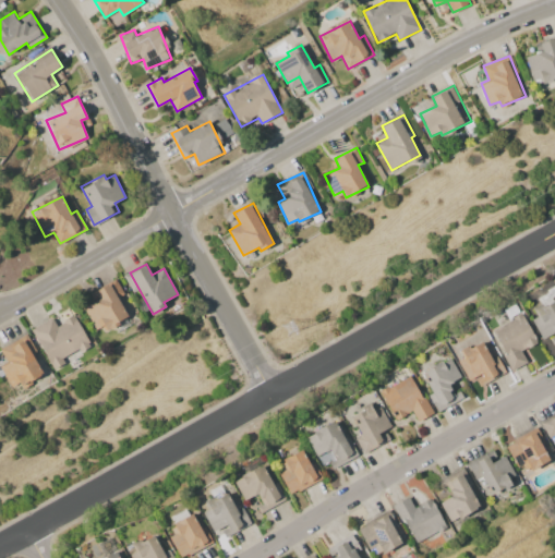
[(96,329),(104,325),(106,329),(129,318),(118,298),(124,294),(117,279),(95,290),(99,299),(85,306),(96,329)]
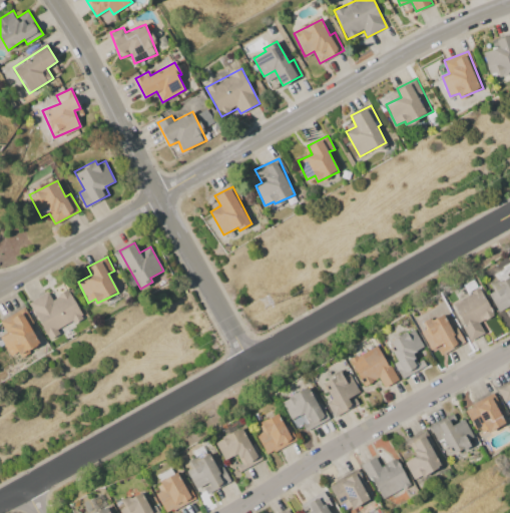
[(452,304),(471,341),(485,334),(479,323),(494,315),(481,289),(452,304)]
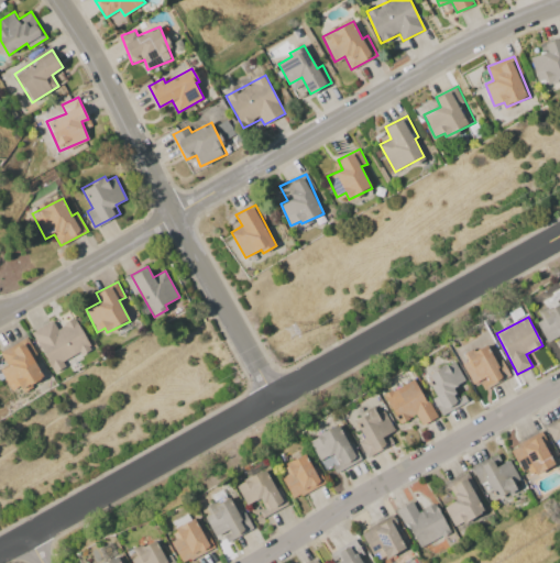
[(92,350),(77,318),(57,327),(54,321),(33,331),(52,370),(92,350)]
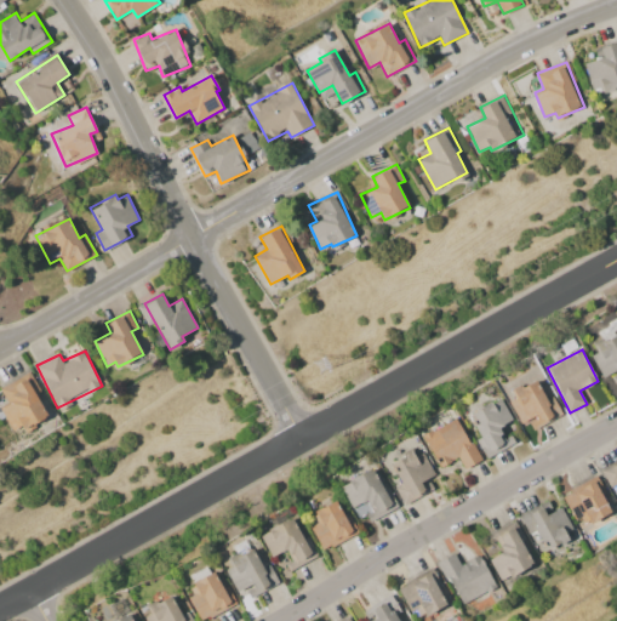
[(12,431),(22,426),(24,431),(49,419),(36,393),(41,391),(30,371),(0,387),(9,404),(1,408),(12,431)]
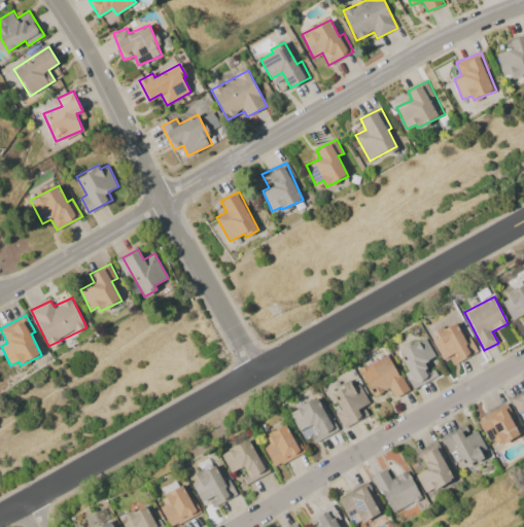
[(470,337),(463,340),(455,322),(437,331),(439,337),(433,340),(443,359),(450,356),(453,363),(478,352),(470,337)]
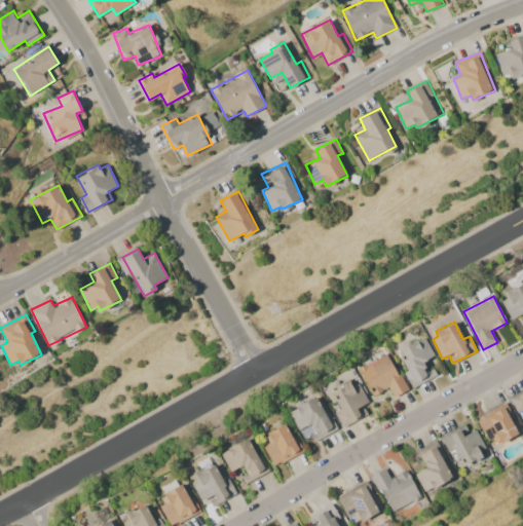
[(438,375),(434,367),(427,370),(423,362),(435,355),(425,336),(397,351),(415,386),(438,375)]
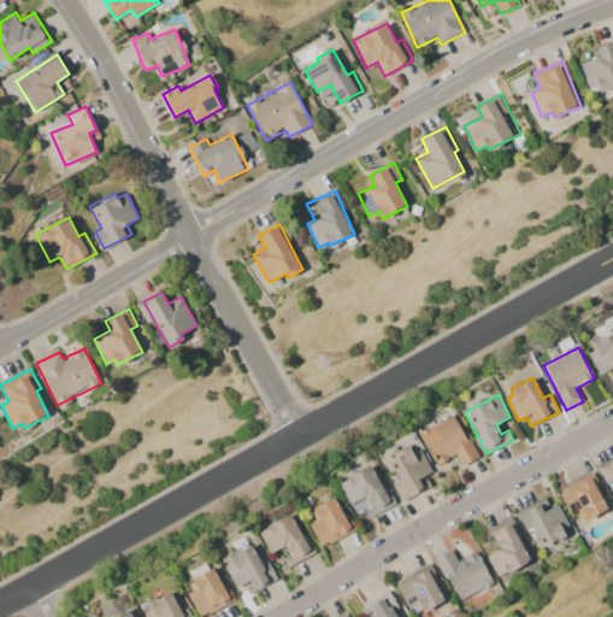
[(477,458),(457,415),(420,432),(436,464),(457,454),(461,465),(477,458)]
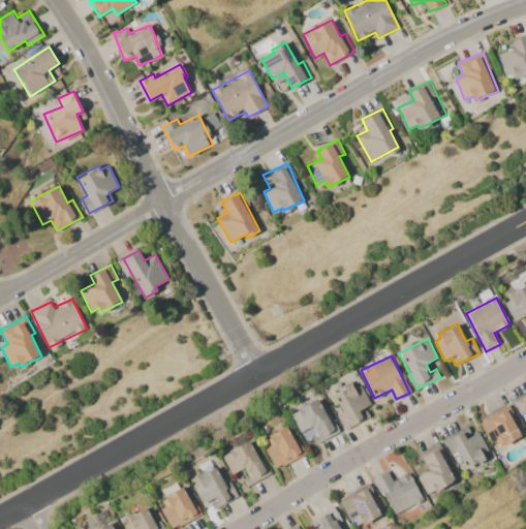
[(344,429),(364,421),(359,410),(371,405),(361,382),(334,394),(342,413),(338,415),(344,429)]
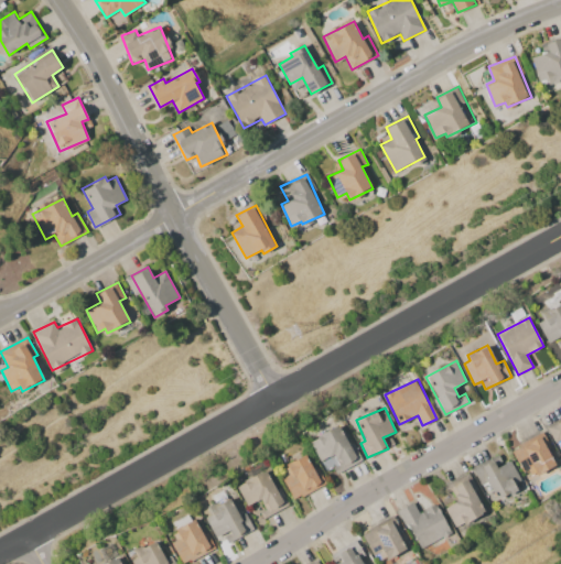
[(560,420),(548,427),(556,444),(560,442),(560,420)]
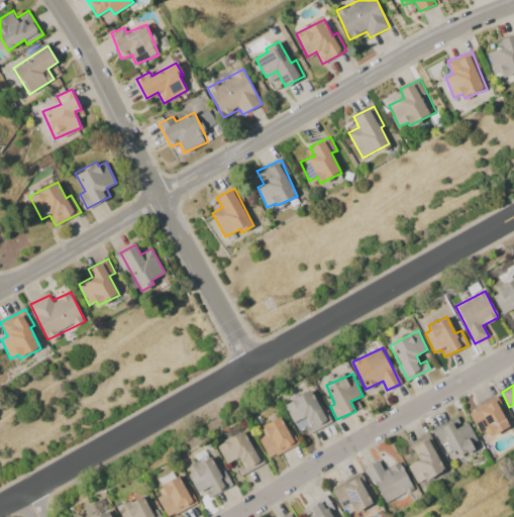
[(284,404),(298,431),(305,427),(308,434),(332,422),(323,405),(319,407),(310,389),(284,404)]
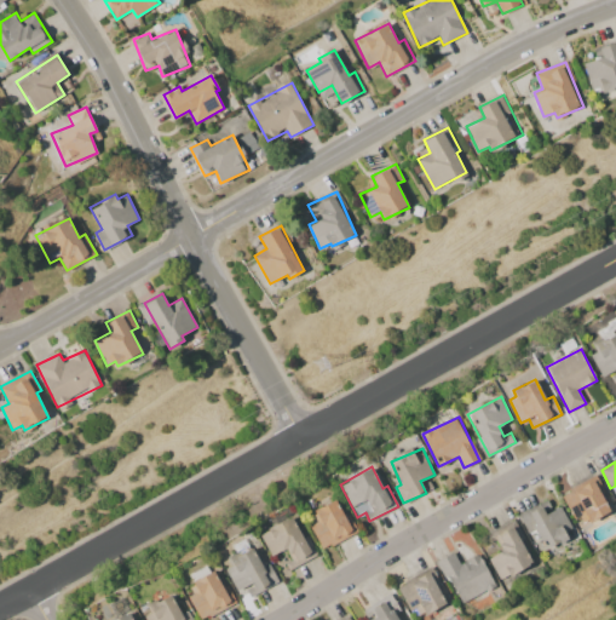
[(581,527),(614,509),(596,475),(563,493),(581,527)]
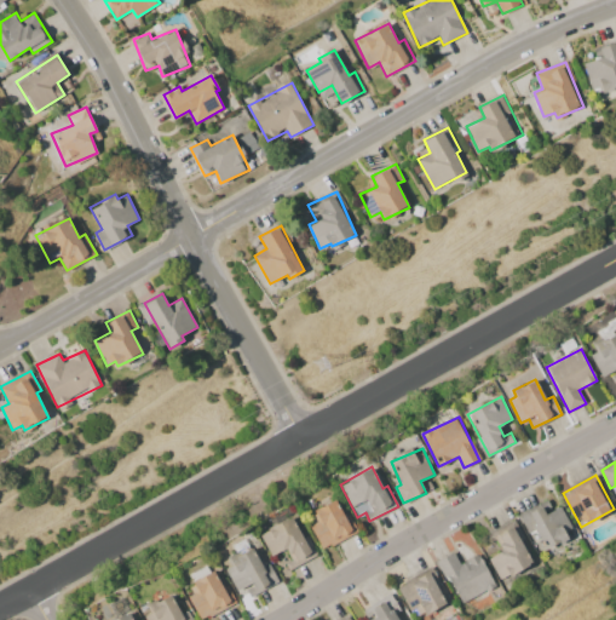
[(316,509),(321,521),(311,526),(322,549),(358,532),(350,514),(344,516),(337,499),(316,509)]
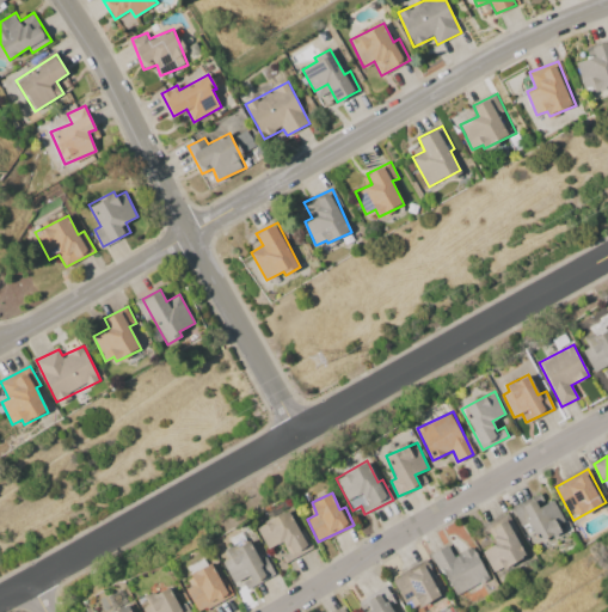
[(566,524),(553,497),(541,503),(538,496),(513,509),(522,528),(530,525),(539,539),(566,524)]
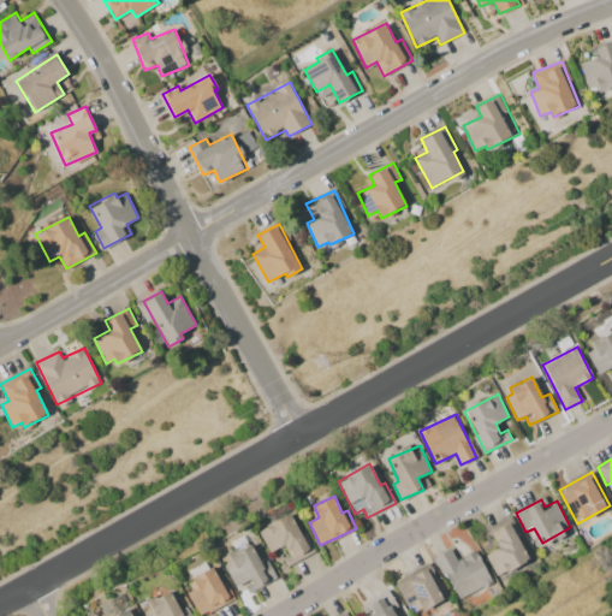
[(269,552),(281,546),(290,564),(316,552),(307,532),(301,534),(290,513),(259,528),(269,552)]
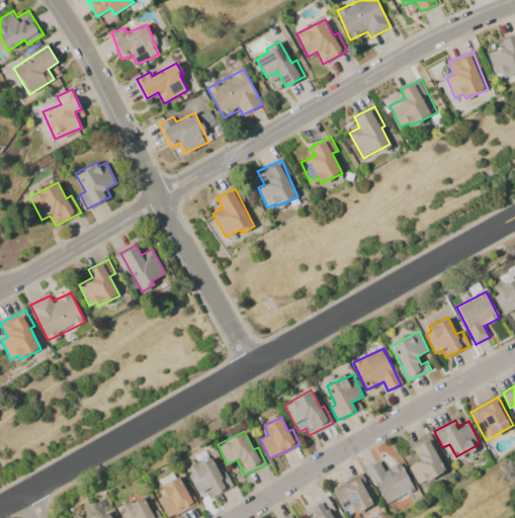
[(409,466),(418,485),(447,469),(429,434),(411,443),(420,460),(409,466)]
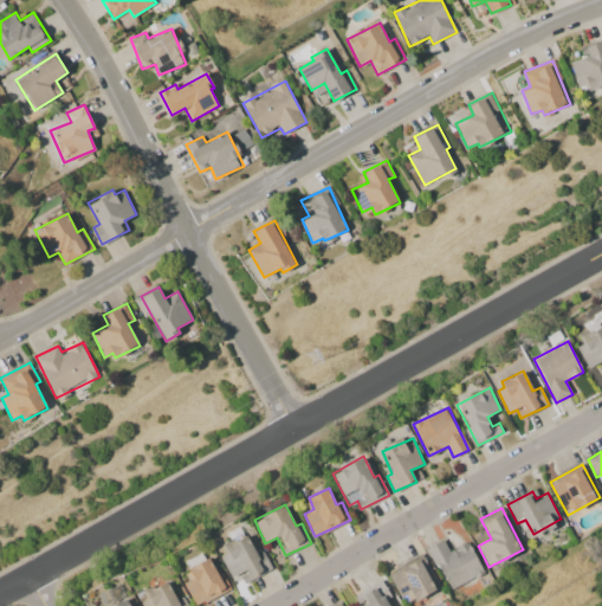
[(232,579),(241,574),(245,581),(273,568),(264,549),(256,553),(246,535),(224,546),(227,554),(221,556),(232,579)]
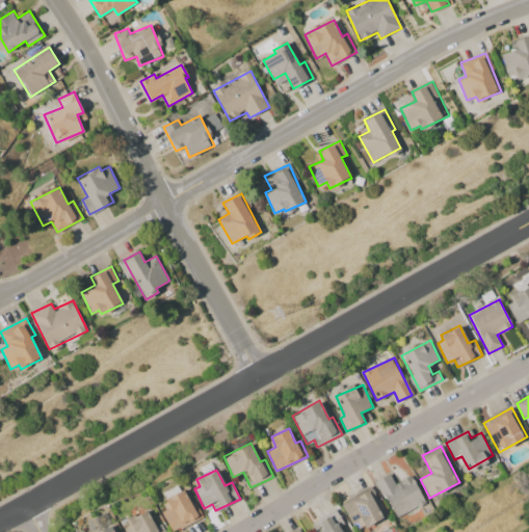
[(395,519),(425,503),(412,475),(394,483),(390,474),(377,480),(395,519)]
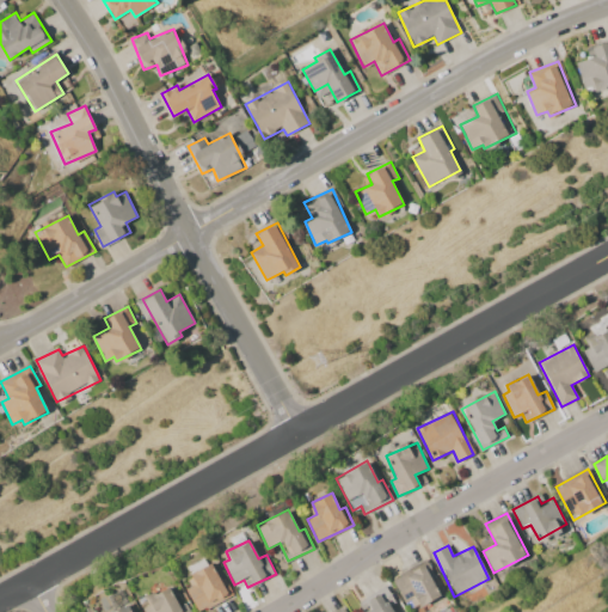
[(213,561),(188,575),(192,585),(185,588),(198,611),(232,594),(213,561)]
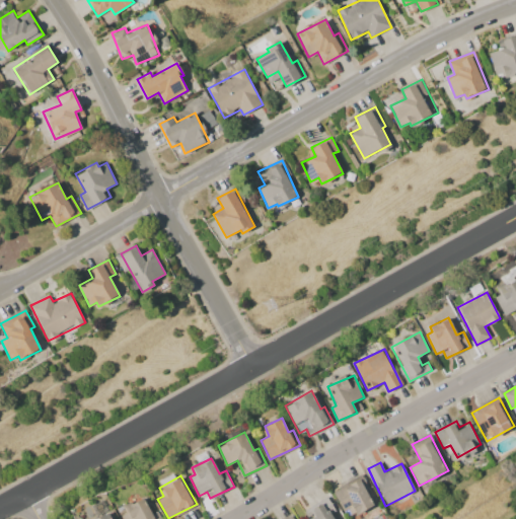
[(338,518),(327,497),(310,505),(315,516),(309,518),(338,518)]
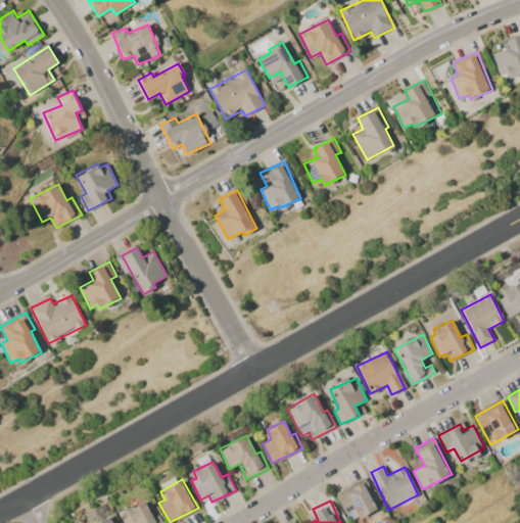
[(162,522),(158,514),(152,518),(145,503),(120,515),(124,522),(162,522)]
